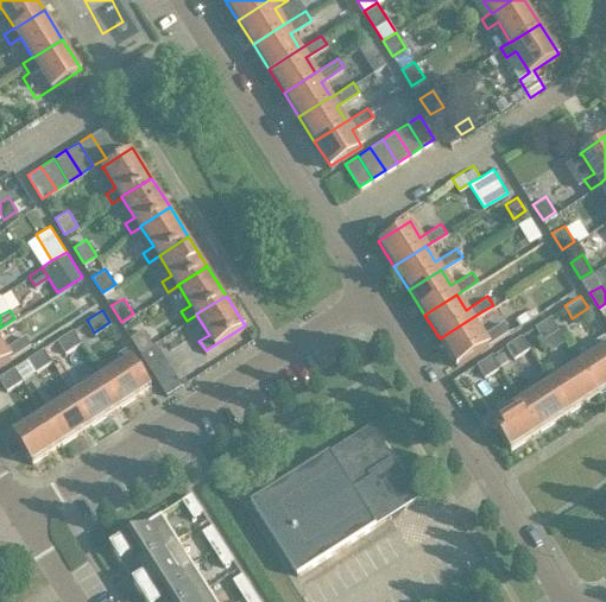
[(480,312),(440,338),(456,363),(487,343),(487,342),(509,329),(503,321),(481,334),(475,323),(484,318),(480,312)]
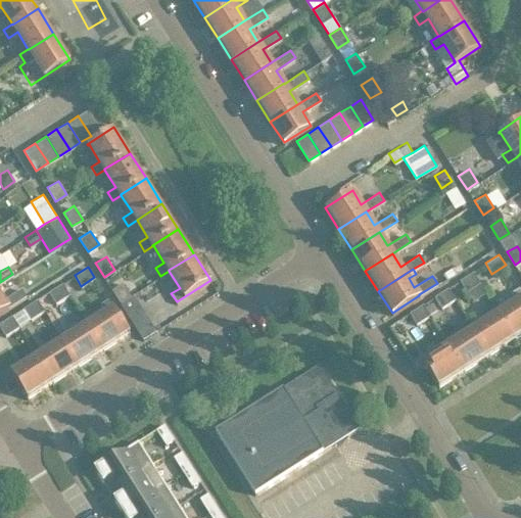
[(480,281),(473,271),(460,279),(467,290),(480,281)]
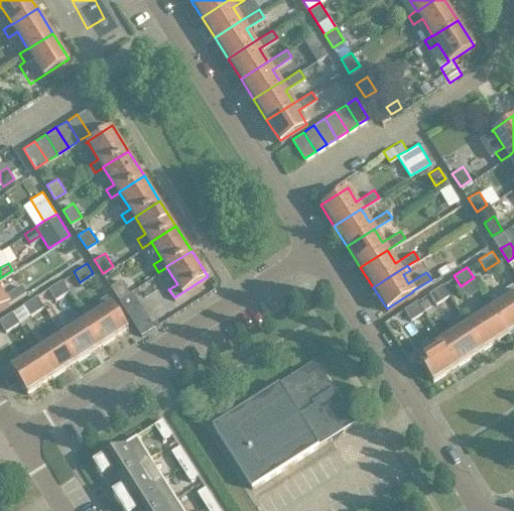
[(69,289),(61,278),(48,287),(54,297),(69,289)]
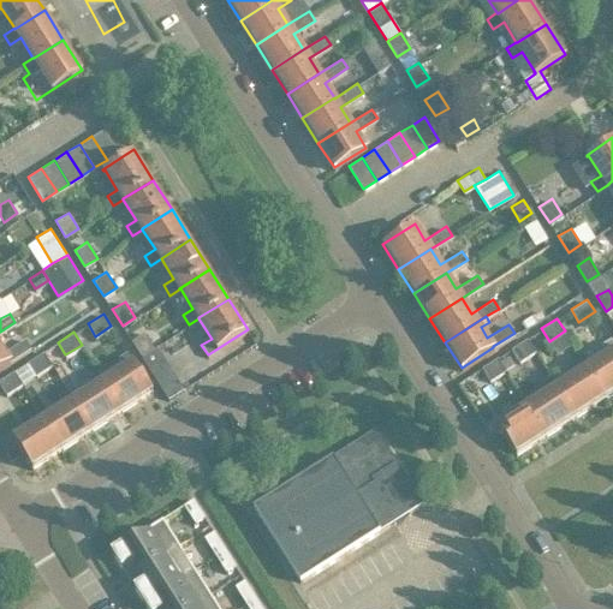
[(141,356),(153,348),(154,347),(144,332),(131,339),(141,356)]
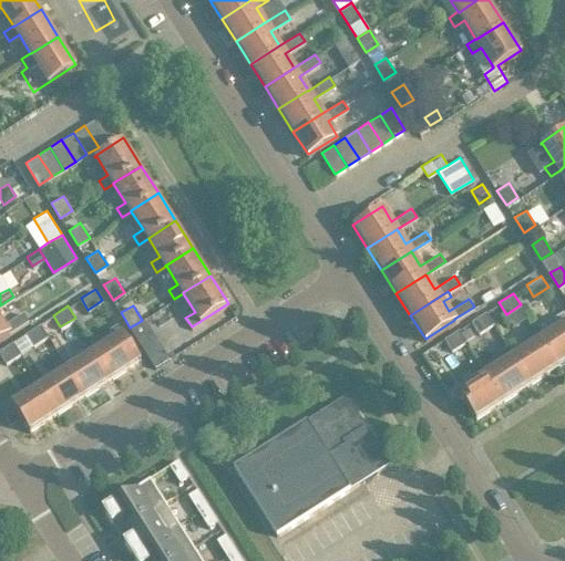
[(485,310),(471,320),(479,332),(493,322),(485,310)]
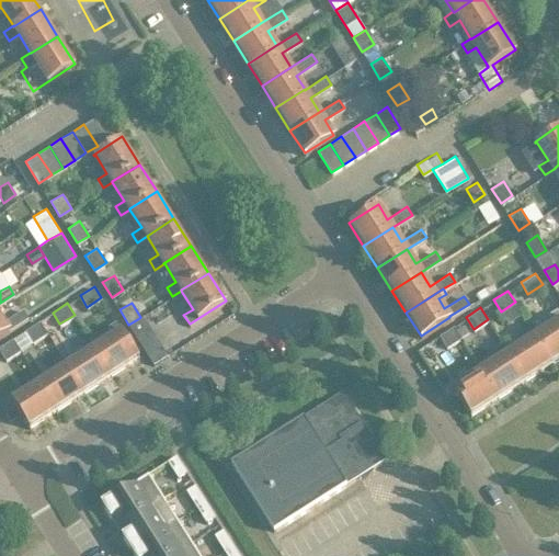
[(535,333),(552,361),(558,356),(558,309),(557,307),(547,313),(554,321),(535,333)]
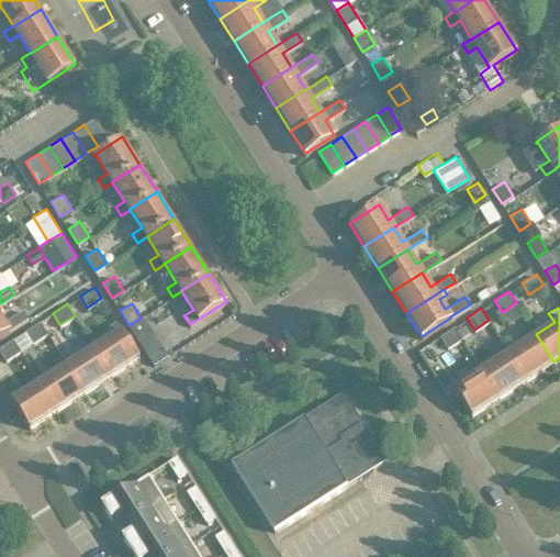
[(0,315),(0,335),(9,330),(28,318),(23,309),(3,322),(0,315)]
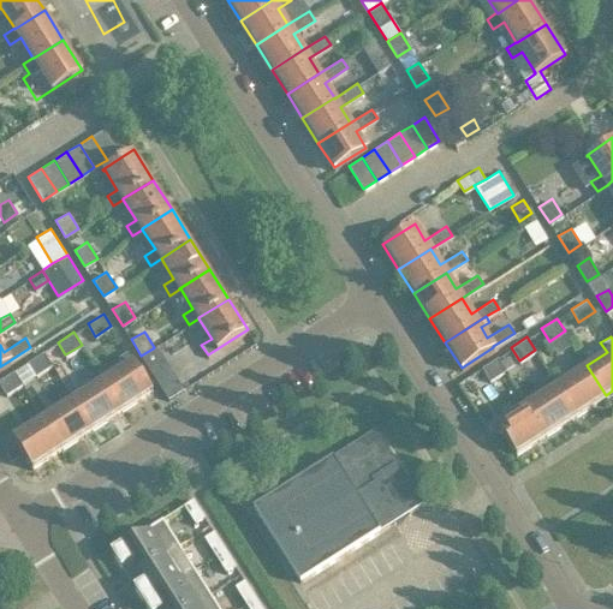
[(152,389),(126,350),(117,357),(124,366),(103,380),(102,380),(121,410),(152,389)]
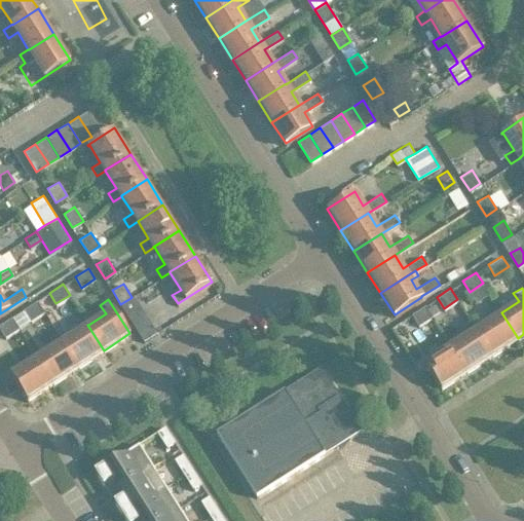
[(37,300),(24,309),(31,320),(44,311),(37,300)]
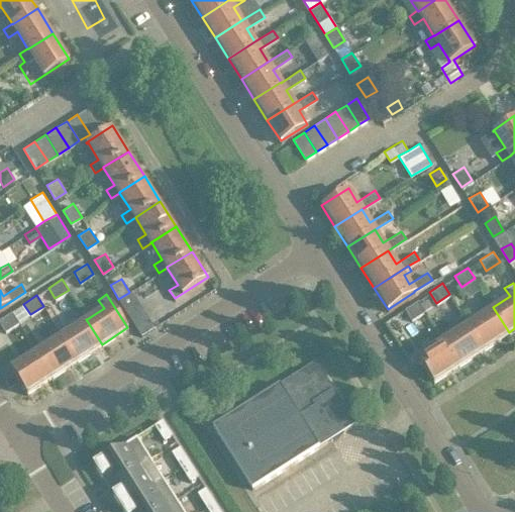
[(426,298),(420,302),(425,310),(431,306),(426,298)]
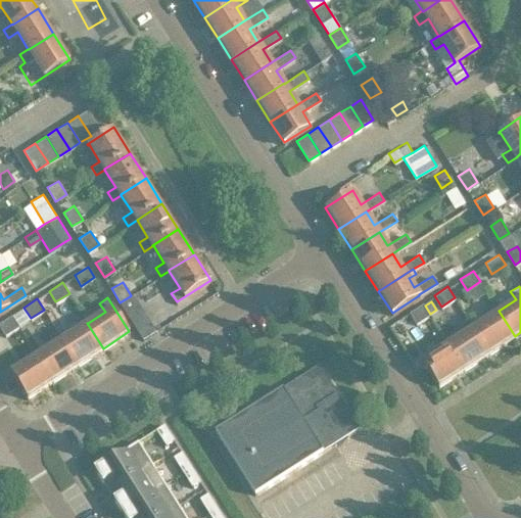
[(416,322),(430,314),(425,305),(423,302),(409,312),(416,322)]
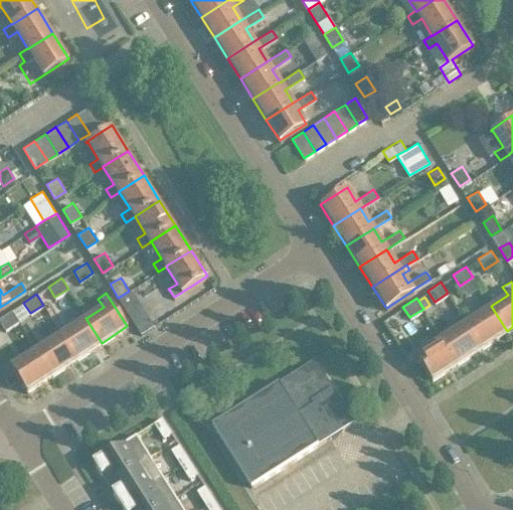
[(466,322),(482,347),(507,331),(491,306),(486,298),(478,303),(483,311),(467,322),(466,322)]
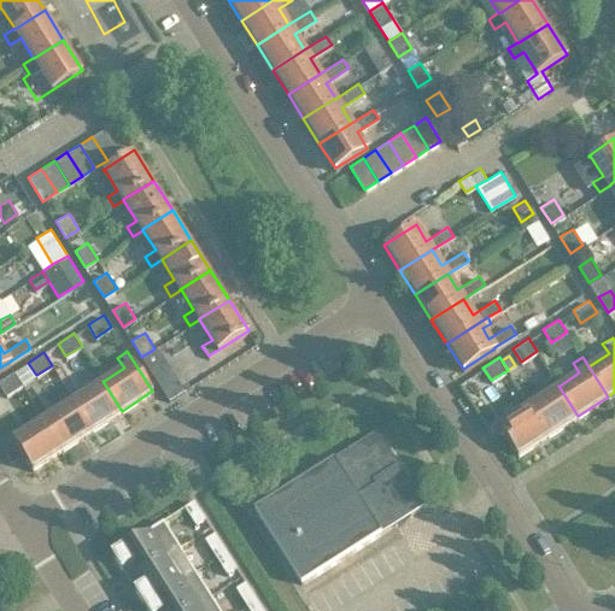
[(103,381),(104,381),(98,370),(88,376),(94,387),(74,399),(74,400),(93,429),(122,411),(103,381)]
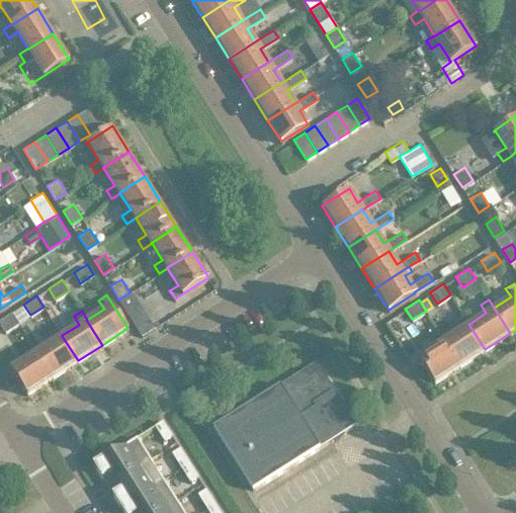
[(18,323),(12,312),(0,319),(0,323),(5,331),(18,323)]
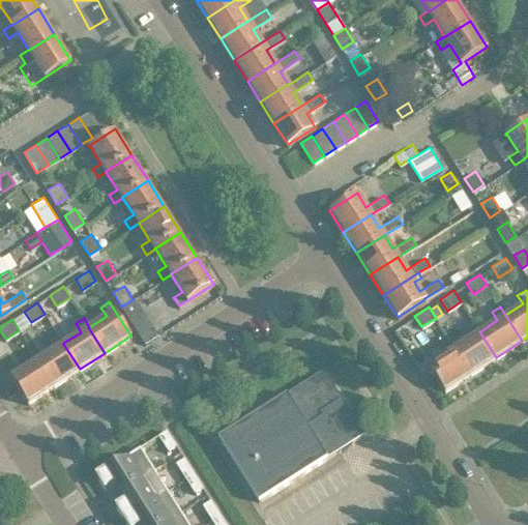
[(472,337),(455,348),(453,348),(470,373),(496,357),(479,331),(480,331),(474,322),(466,327),(472,337)]
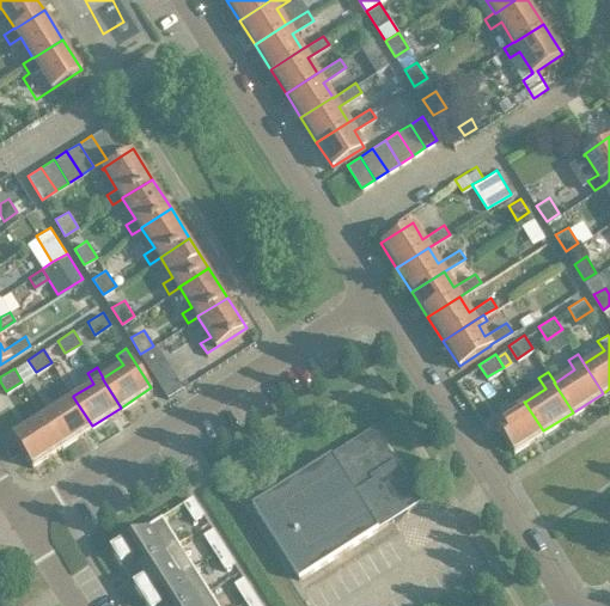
[(183,386),(176,373),(160,384),(168,396),(183,386)]
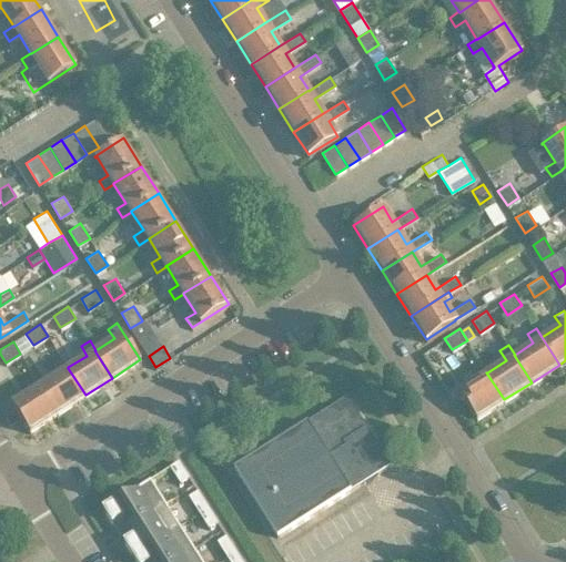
[(59,374),(41,385),(40,385),(58,412),(86,395),(68,368),(68,367),(62,358),(53,364),(59,374)]
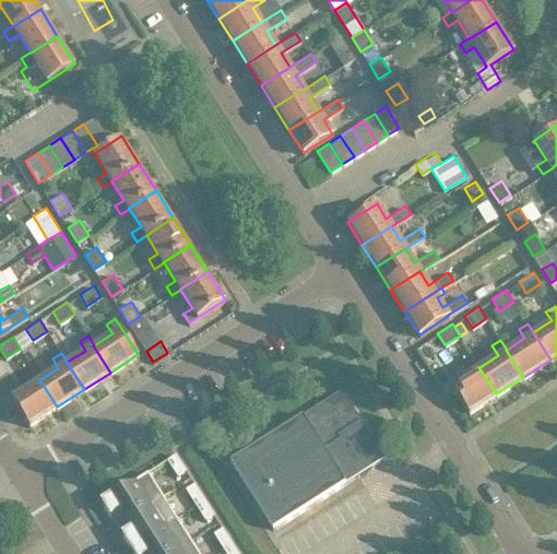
[(478,367),(480,367),(474,357),(464,363),(471,373),(452,384),(452,382),(450,384),(469,412),(496,393),(478,367)]
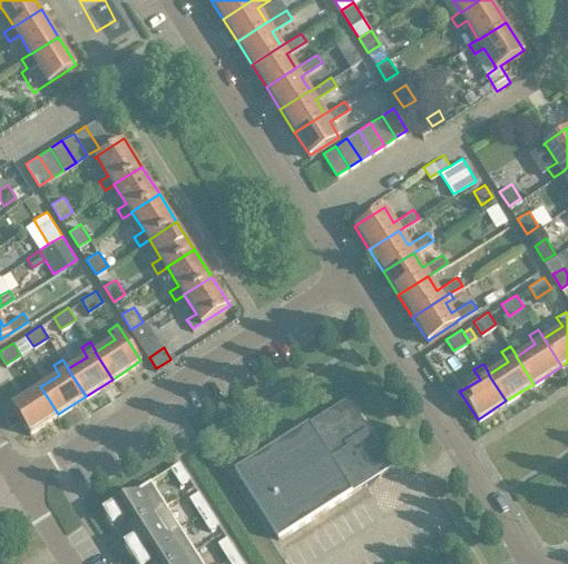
[(41,386),(35,377),(26,383),(31,392),(13,404),(12,403),(11,404),(29,432),(58,414),(40,386),(41,386)]
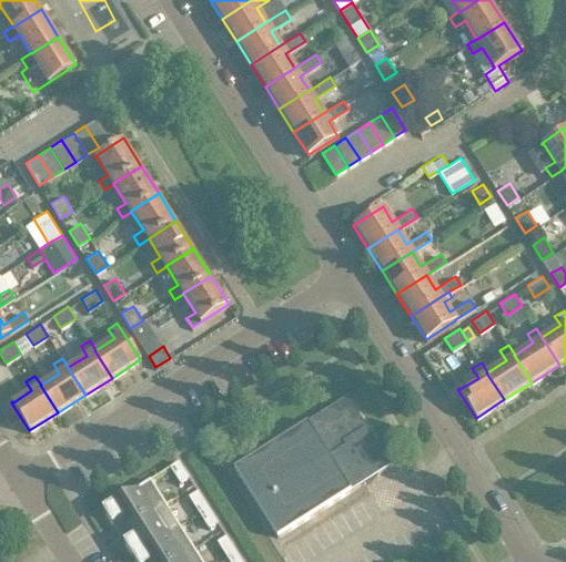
[(234,467),(278,534),(390,462),(346,396),(234,467)]
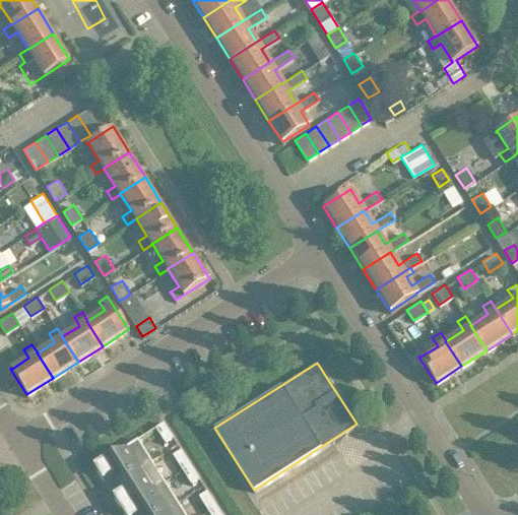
[(165,441),(173,436),(163,421),(155,426),(165,441)]
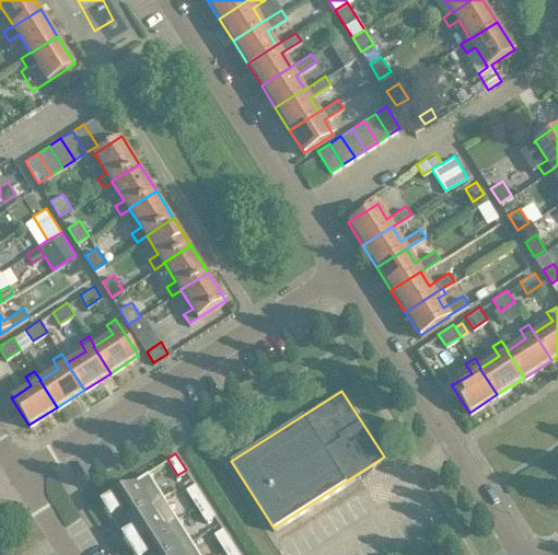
[(117,523),(162,494),(148,471),(102,500),(109,512),(111,512),(117,523)]
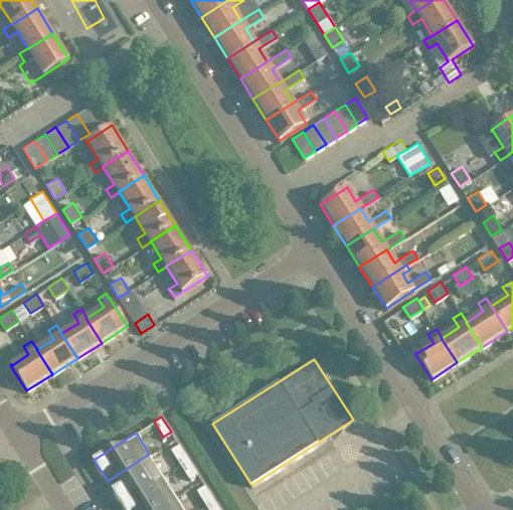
[(171,449),(180,463),(188,459),(179,444),(171,449)]
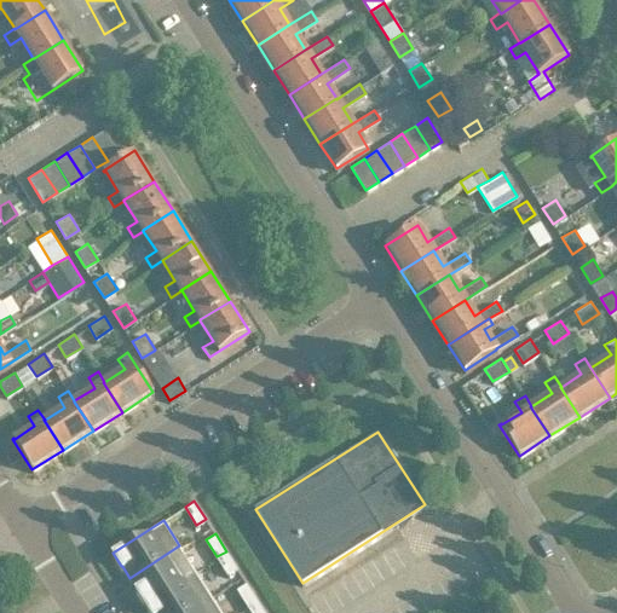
[(144,602),(195,571),(179,545),(130,578),(137,589),(136,590),(144,602)]
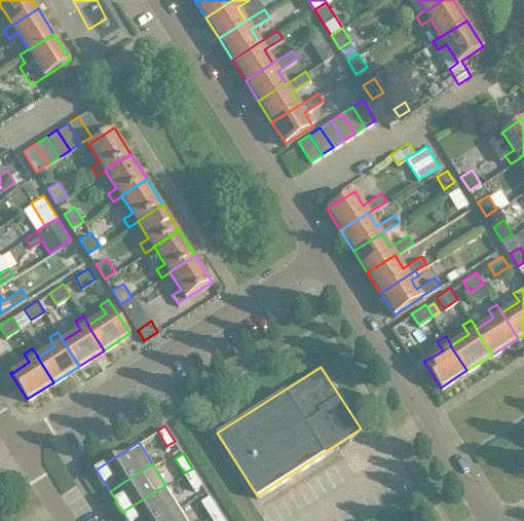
[(192,469),(184,473),(193,488),(201,483),(192,469)]
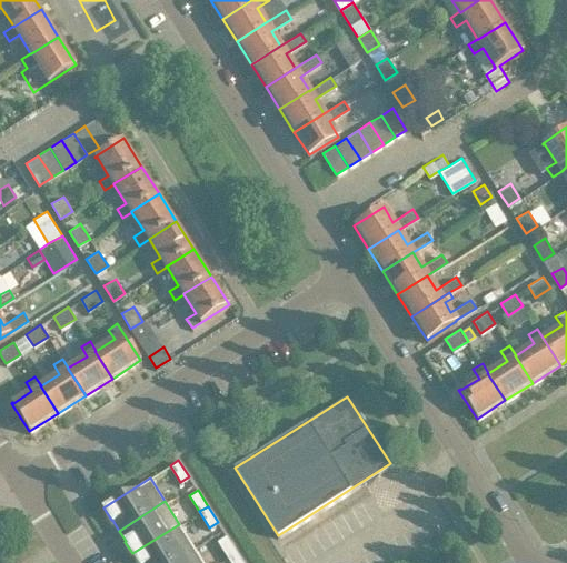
[(167,562),(194,546),(179,524),(132,553),(138,562),(167,562)]
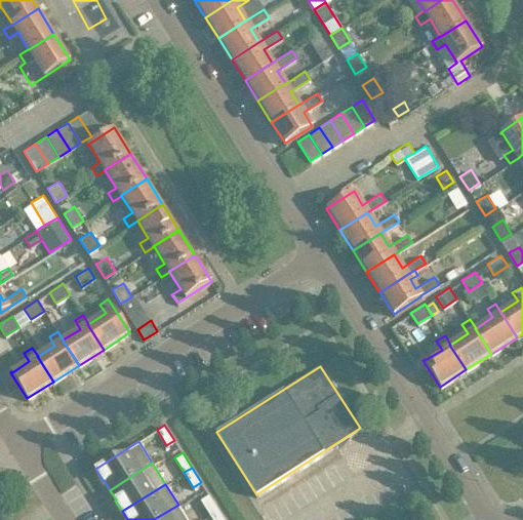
[(210,514),(217,509),(208,494),(201,500),(210,514)]
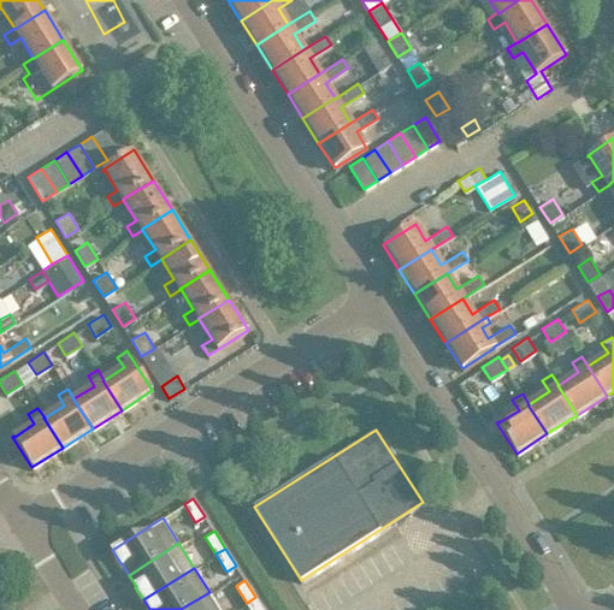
[(220,609),(210,592),(181,609),(220,609)]
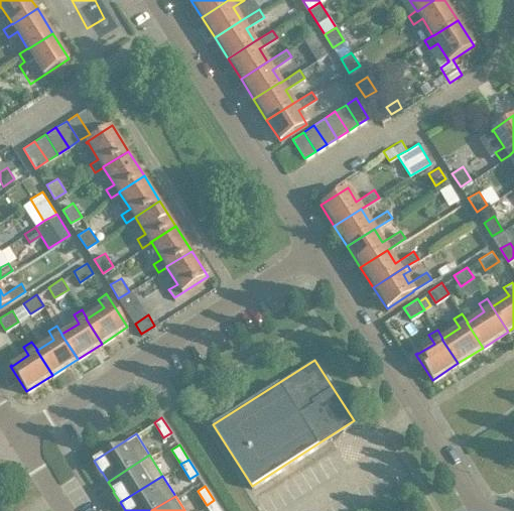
[(221,510),(214,500),(207,505),(210,510),(221,510)]
